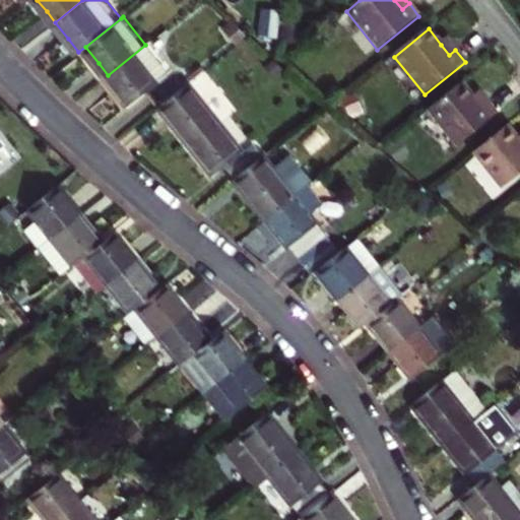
[(441,45),(449,55),(455,50),(451,45),(447,40),(441,45)]
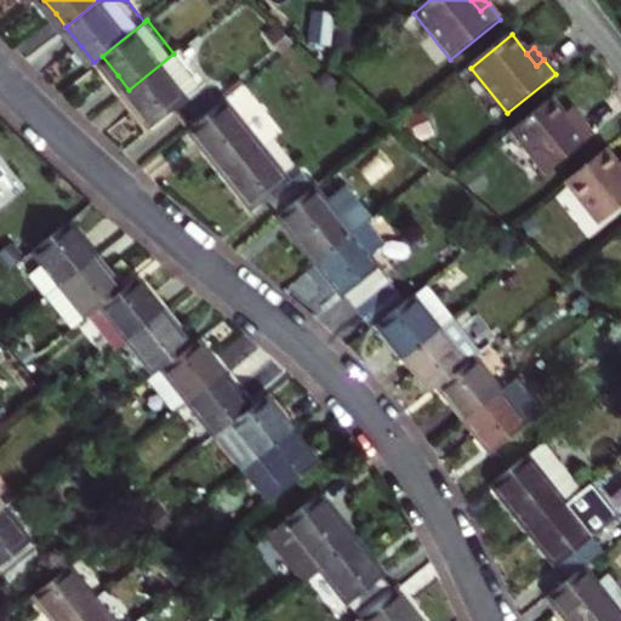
[(178,50),(174,53),(129,90),(144,109),(157,125),(206,85),(178,50)]
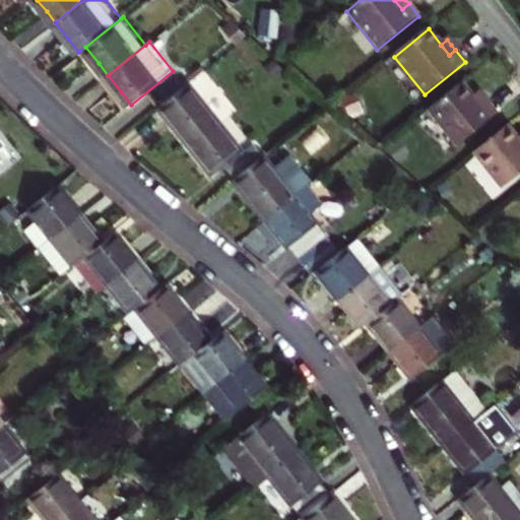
[(209,70),(195,80),(207,98),(221,87),(209,70)]
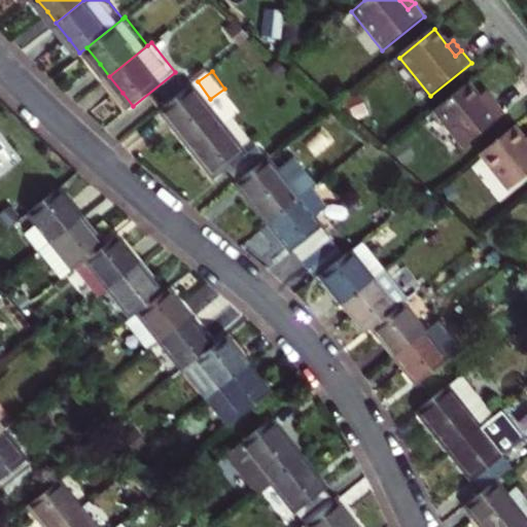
[(190,149),(221,125),(188,84),(159,109),(177,132),(190,149)]
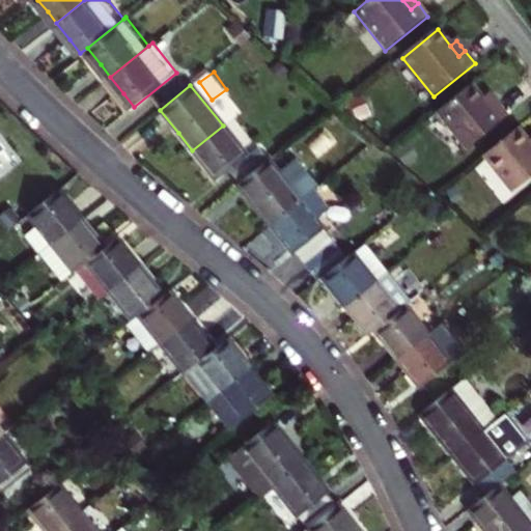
[(492,110),(483,100),(472,86),(437,114),(467,151),(508,118),(498,105),(492,110)]
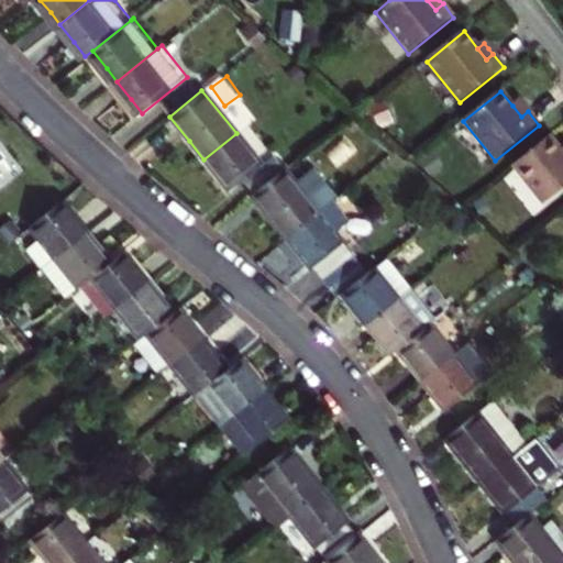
[(512,106),(521,117),(528,111),(523,106),(519,100),(512,106)]
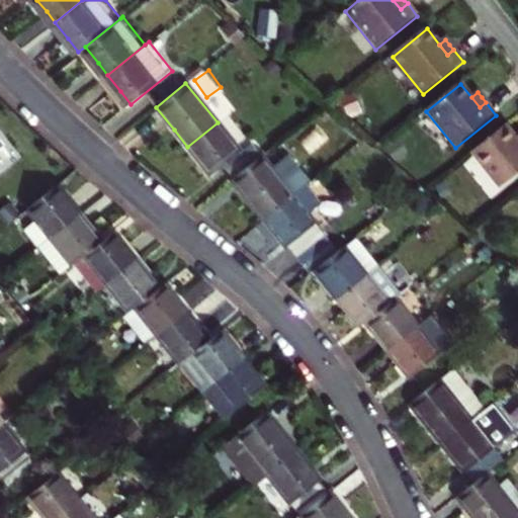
[(209,174),(221,166),(231,178),(261,154),(250,142),(240,150),(218,122),(187,147),(199,162),(209,174)]
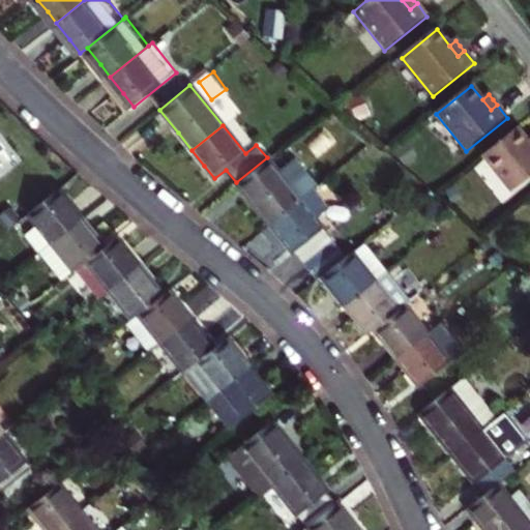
[(529,146),(528,144),(517,129),(482,157),(511,195),(529,179),(529,146)]
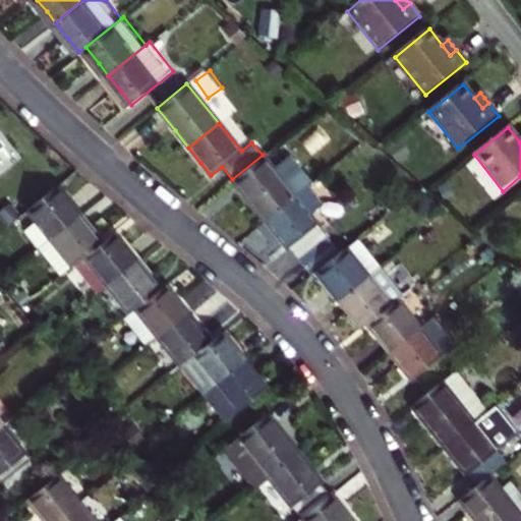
[(263,155),(232,179),(251,204),(264,219),(305,185),(310,181),(288,154),(272,167),(263,155)]
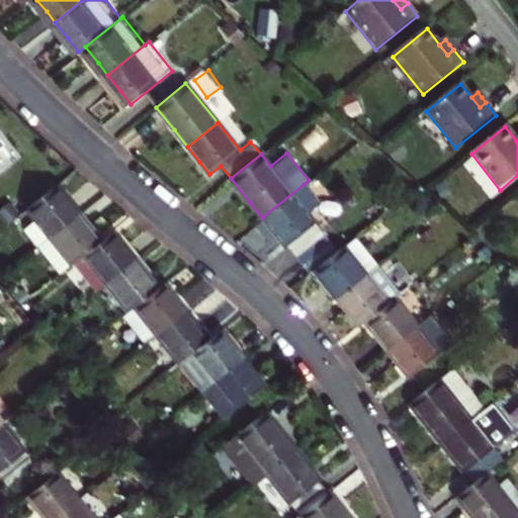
[(26,205),(44,192),(34,182),(0,208),(0,216),(5,223),(26,205)]
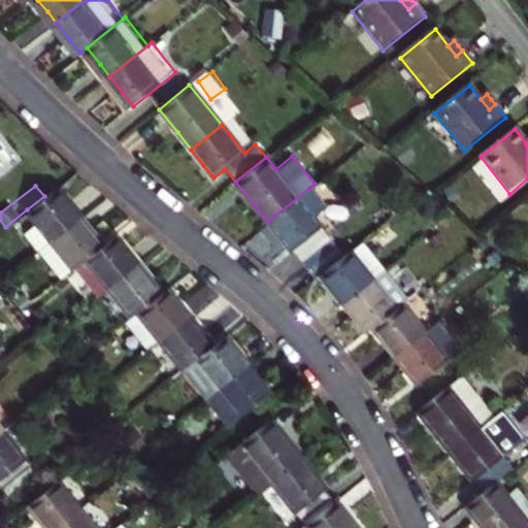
[(44,196),(27,209),(36,222),(25,230),(40,250),(83,217),(72,203),(58,186),(44,196)]
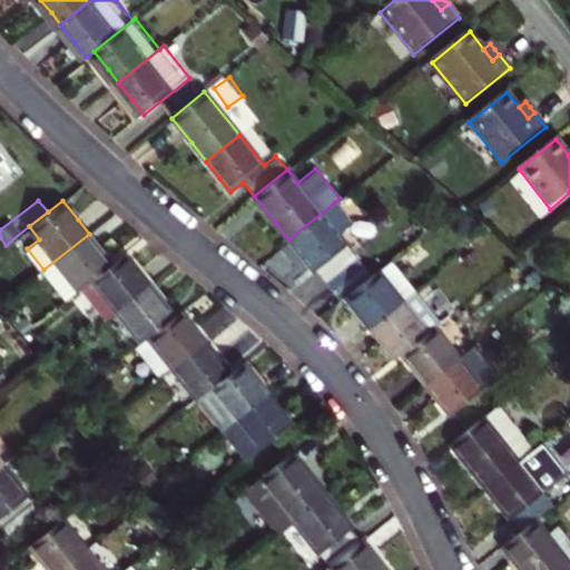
[(345,296),(374,273),(340,231),(350,222),(334,203),(288,239),(303,257),(316,273),(317,272),(340,301),(345,296)]
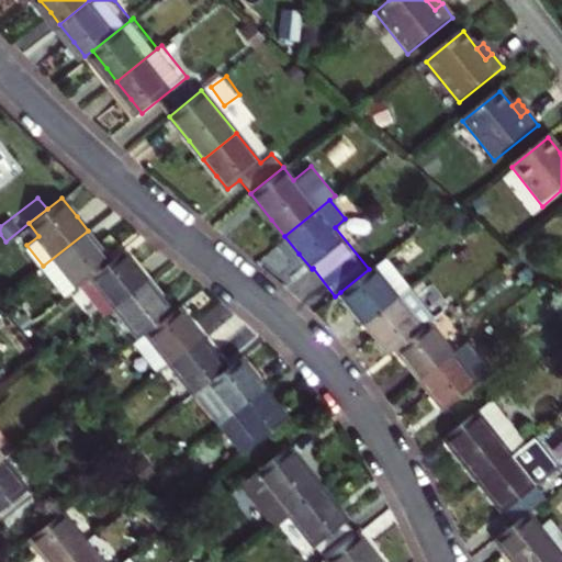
[(99,245),(88,231),(43,266),(66,294),(78,285),(90,276),(111,260),(99,245)]
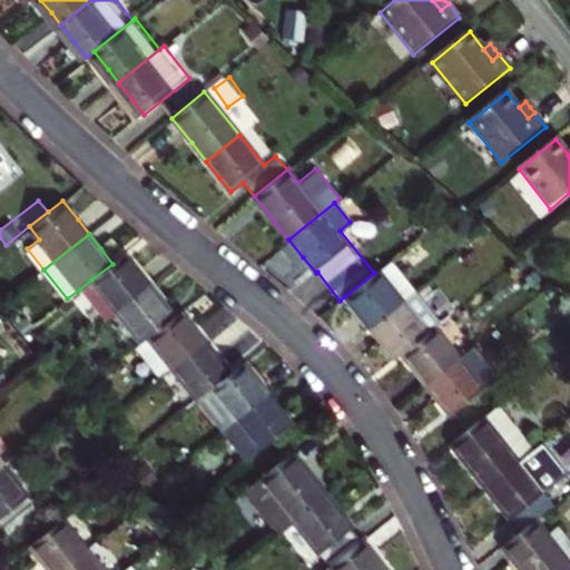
[(137,271),(124,255),(112,264),(91,279),(79,290),(102,320),(116,311),(148,285),(137,271)]
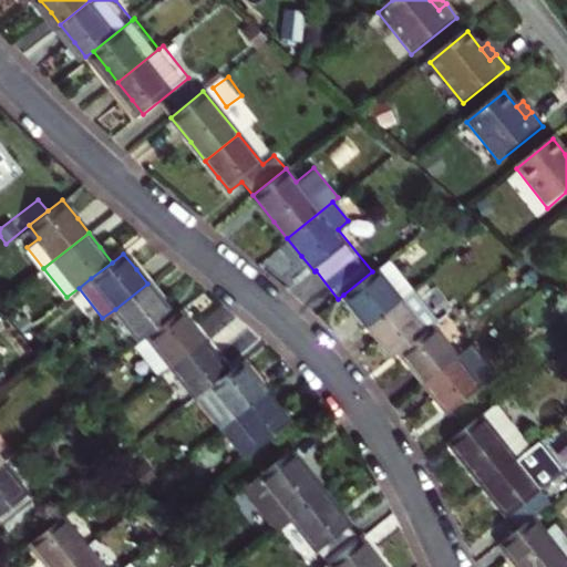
[(411,287),(388,259),(372,271),(343,295),(357,311),(367,325),(400,296),(411,287)]
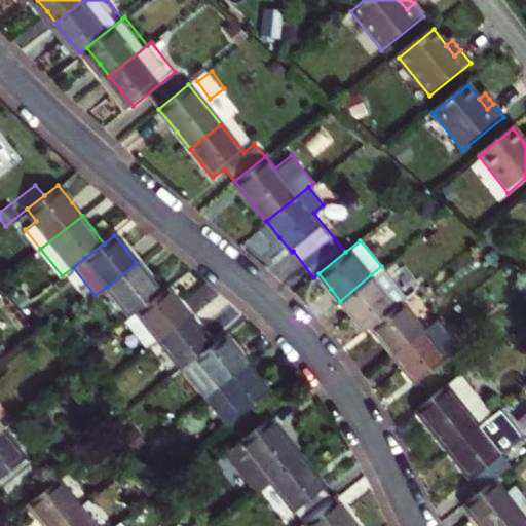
[(107,287),(128,313),(158,290),(149,278),(137,263),(107,287)]
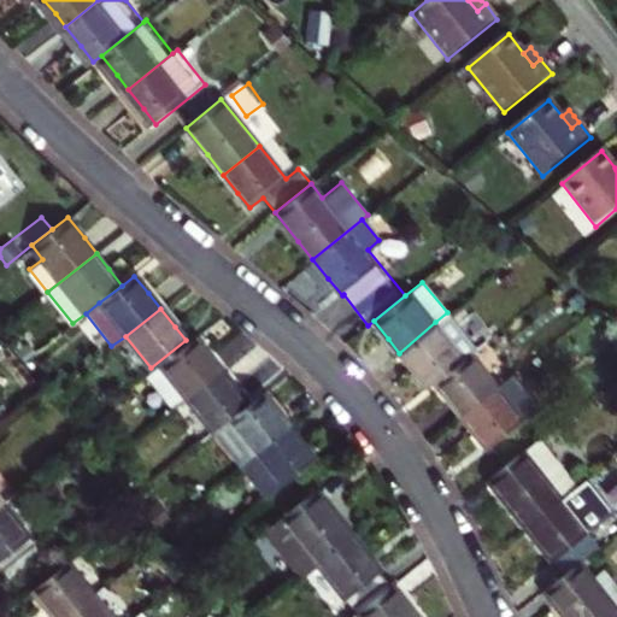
[(447,312),(435,322),(399,353),(412,369),(425,385),(433,378),(462,356),(466,351),(474,346),(447,312)]
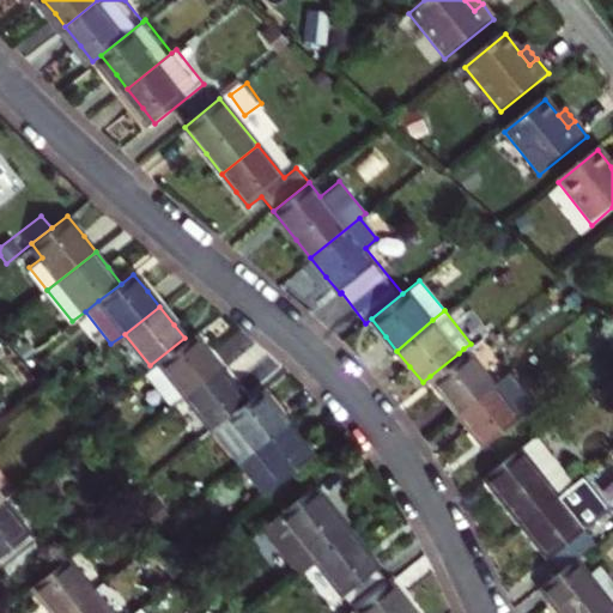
[(208,353),(193,333),(184,338),(150,365),(140,372),(168,406),(184,393),(219,366),(208,353)]
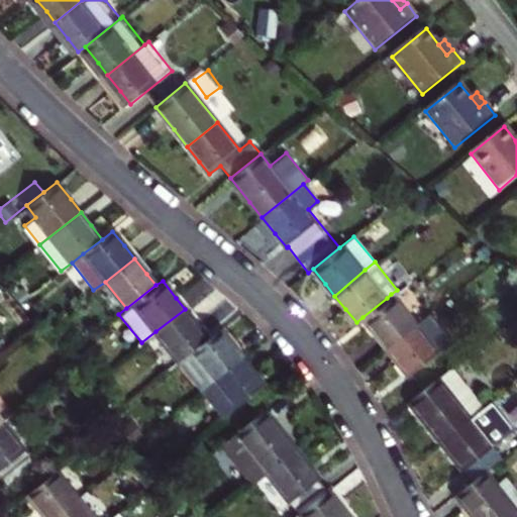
[(376,333),(386,346),(415,323),(391,294),(387,298),(363,317),(376,333)]
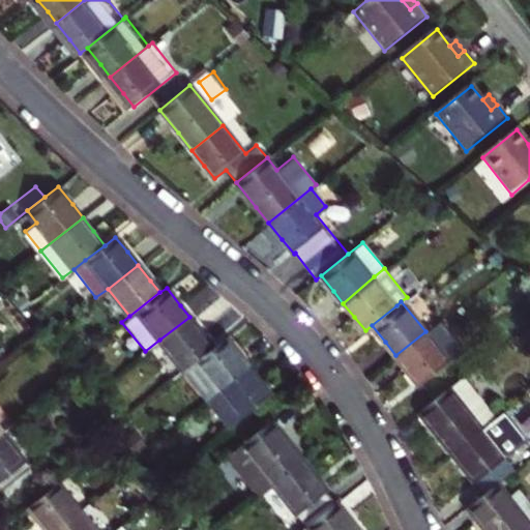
[(202,332),(189,317),(159,340),(182,367),(212,345),(202,332)]
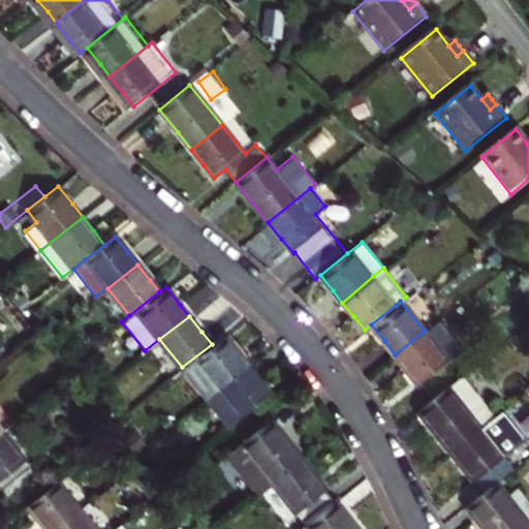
[(437,320),(425,331),(395,354),(406,369),(418,384),(461,350),(437,320)]
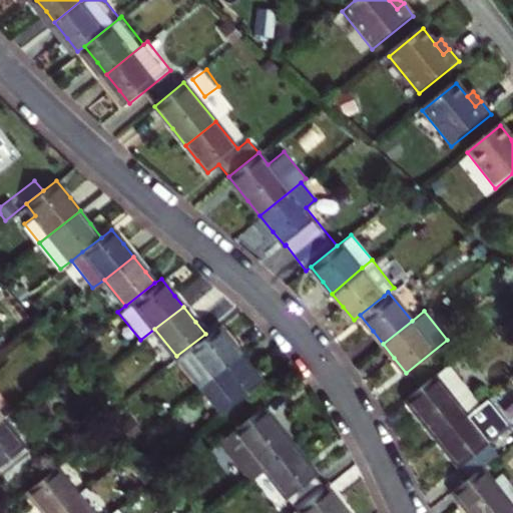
[(175,357),(197,385),(239,354),(228,340),(216,325),(205,334),(176,356),(175,357)]
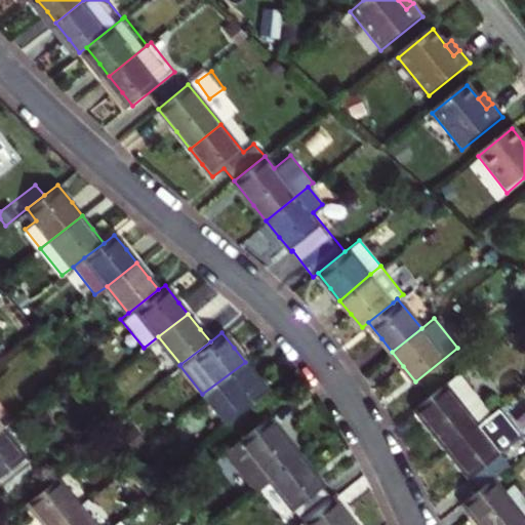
[(202,394),(225,421),(267,388),(256,376),(245,362),(202,394)]
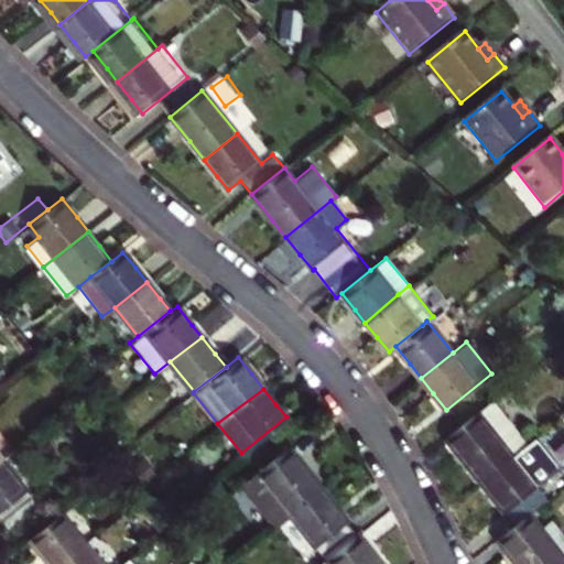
[(462,464),(476,481),(523,444),(489,401),(442,438),(462,464)]
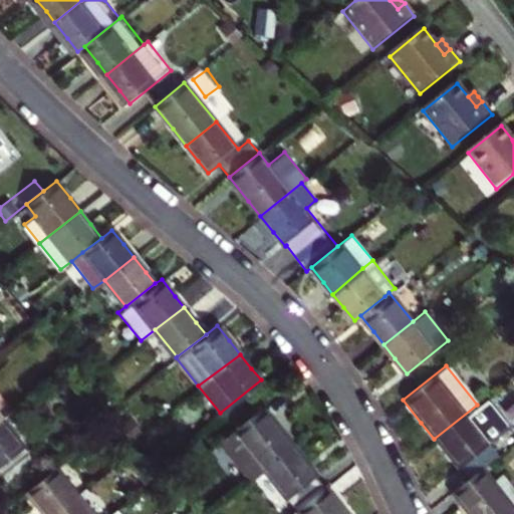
[(501,434),(477,405),(434,439),(451,460),(467,480),(480,468),(497,455),(488,445),(501,434)]
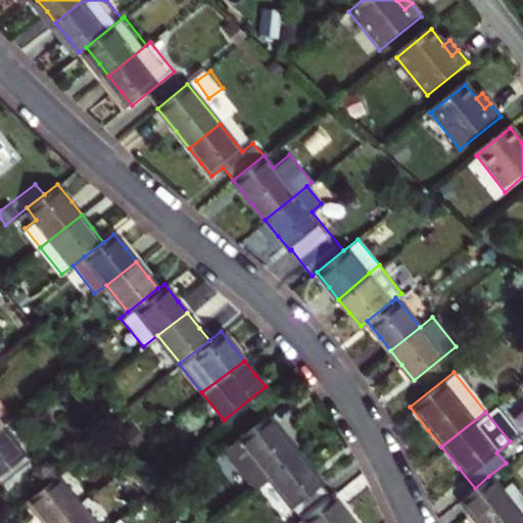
[(267,414),(222,449),(251,486),(267,475),(296,452),(281,431),(267,414)]
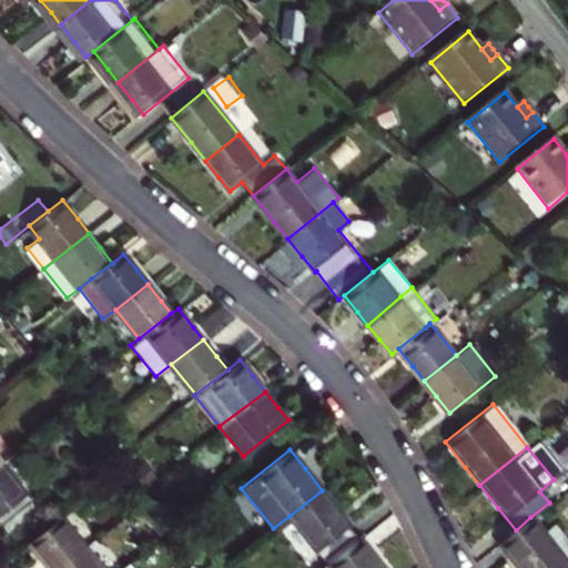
[(0,527),(3,531),(37,505),(2,462),(0,462),(0,527)]
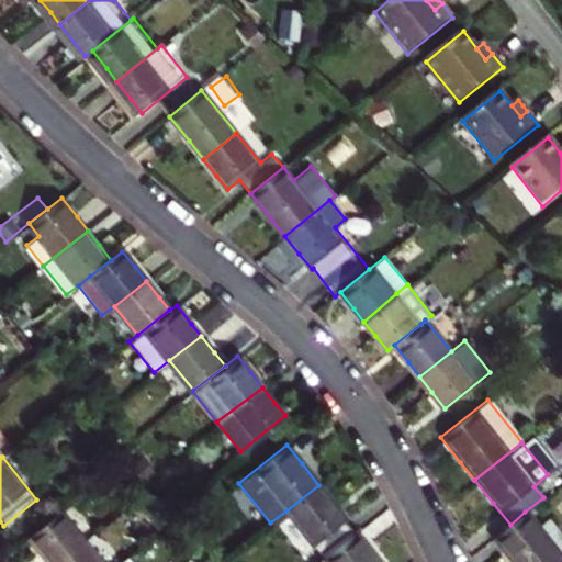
[(322,554),(353,530),(335,505),(318,485),(287,510),(322,554)]
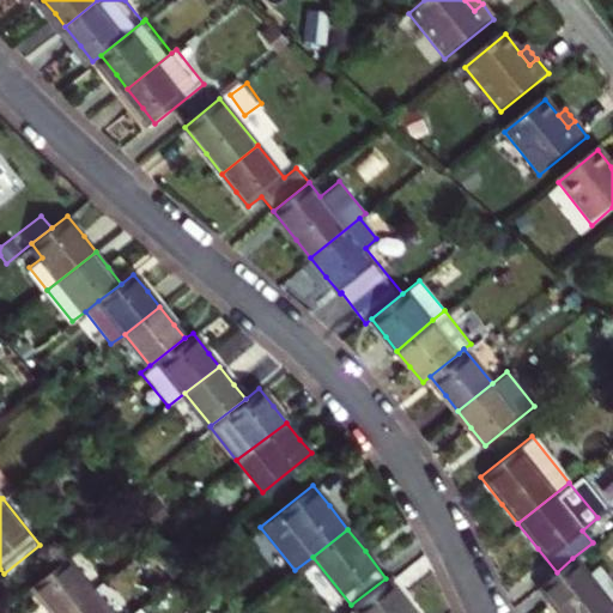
[(53,612),(60,612),(92,588),(66,554),(30,582),(44,601),(53,612)]
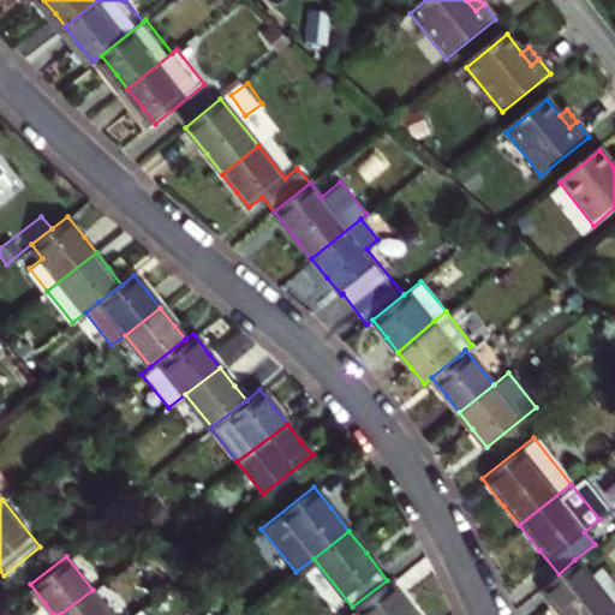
[(539,589),(547,599),(593,584),(589,578),(574,560),(559,574),(539,589)]
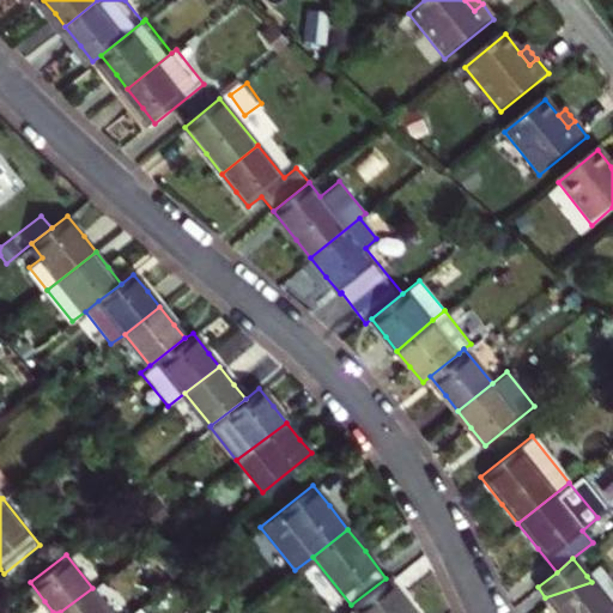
[(592,582),(612,607),(612,582),(599,565),(587,576),(592,582)]
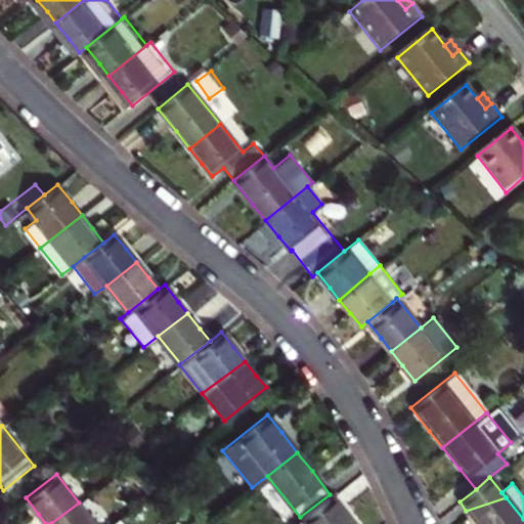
[(353,523),(348,517),(330,494),(300,517),(291,523),(353,523)]
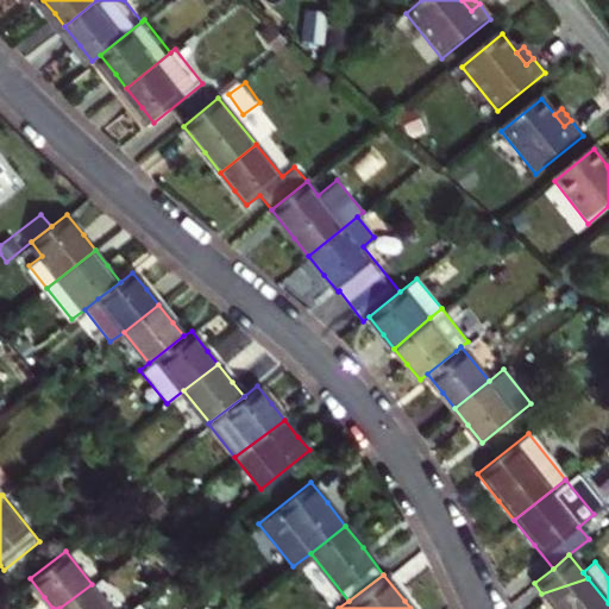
[(554,608),(601,608),(608,603),(588,578),(541,594),(554,608)]
